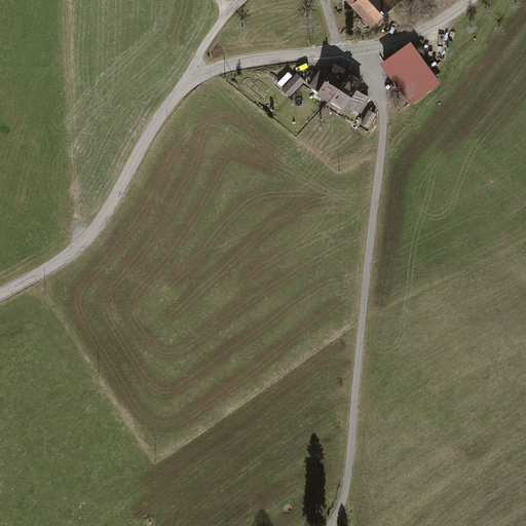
[(401,1),(400,0),(345,0),(370,28),(401,1)]
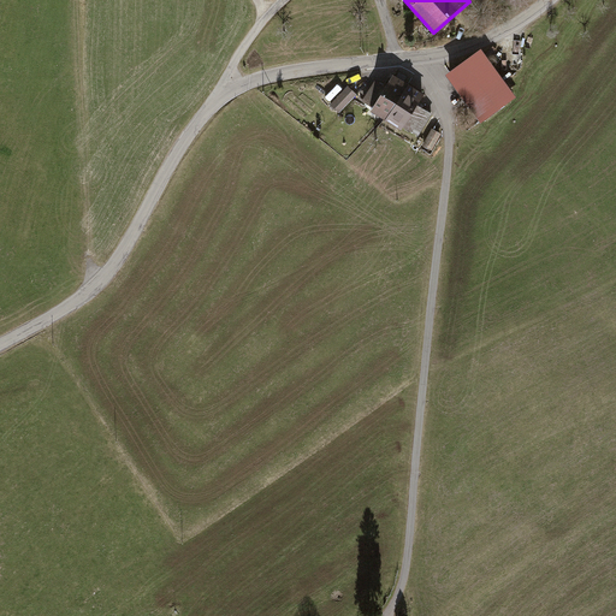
[(480,52),(445,77),(480,123),(514,98),(480,52)]
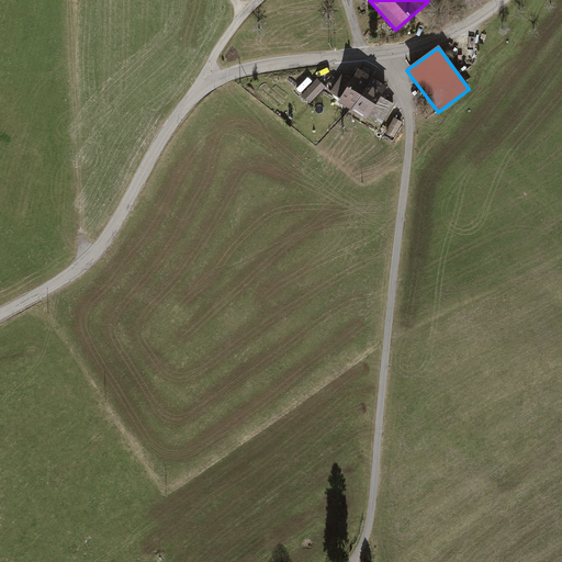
[(367,116),(382,126),(394,107),(379,97),(385,87),(358,69),(351,79),(343,74),(330,93),(340,99),(338,102),(364,120),(367,116)]
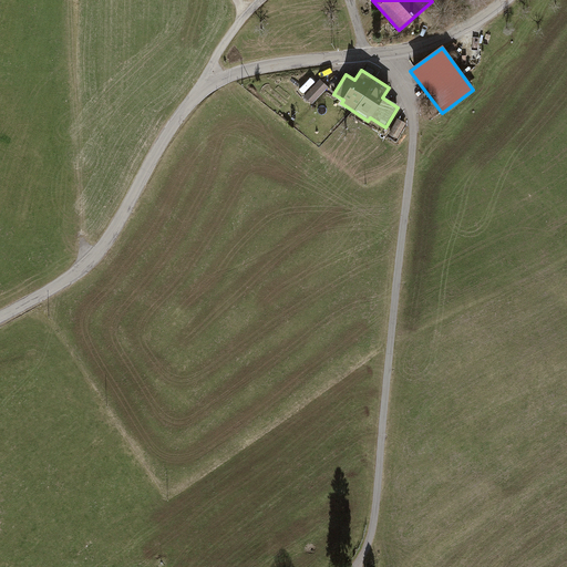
[(328,89),(319,81),(303,96),(312,105),(328,89)]
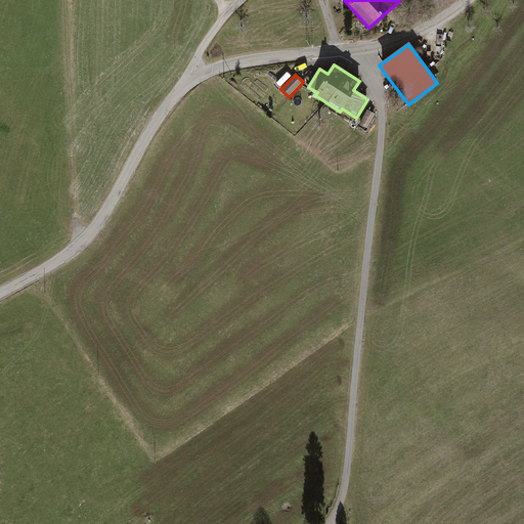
[(376,116),(367,112),(362,120),(359,118),(355,124),(363,129),(364,127),(367,129),(376,116)]
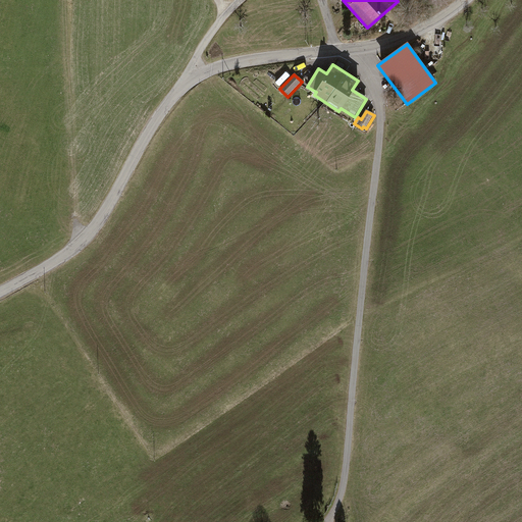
All buildings are outlined.
